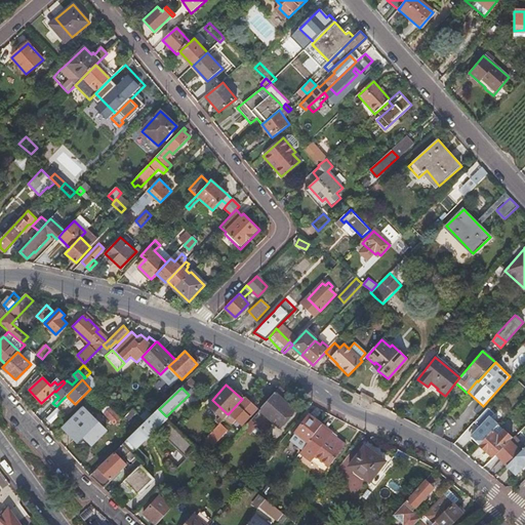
[(278,397),(284,390),(279,388),(244,427),(243,428),(250,433),(257,426),(264,432),(273,421),(279,427),(293,410),(278,397)]
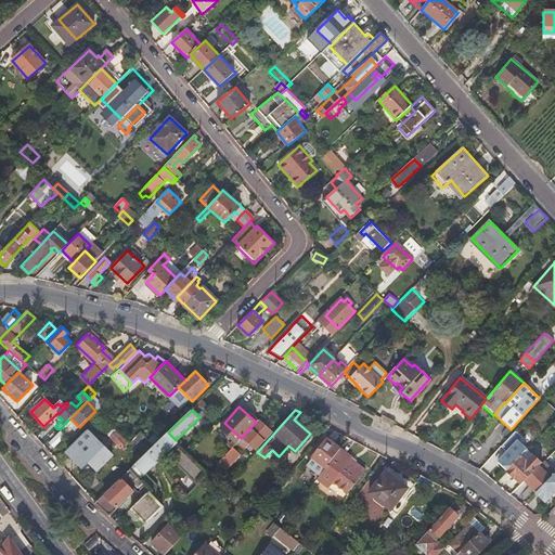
[(71,418),(66,422),(75,430),(79,427),(71,418)]
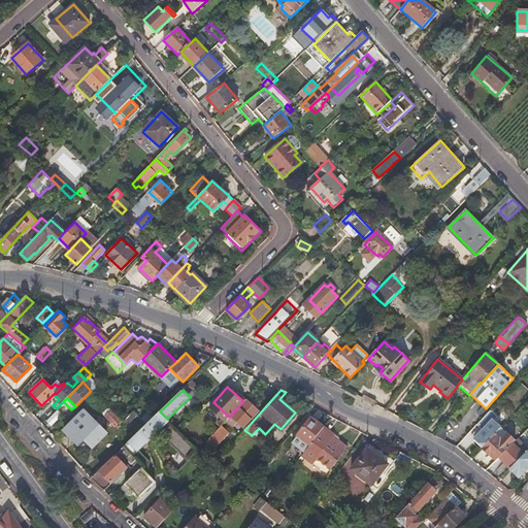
[(258,410),(245,399),(243,401),(231,415),(243,427),(258,410)]
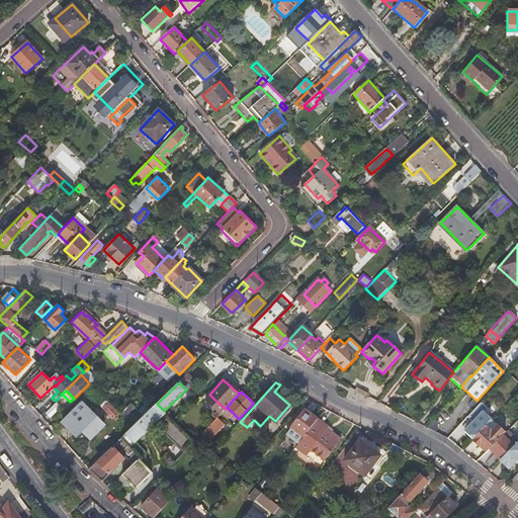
[(113,418),(120,412),(118,410),(117,411),(108,402),(103,408),(113,418)]
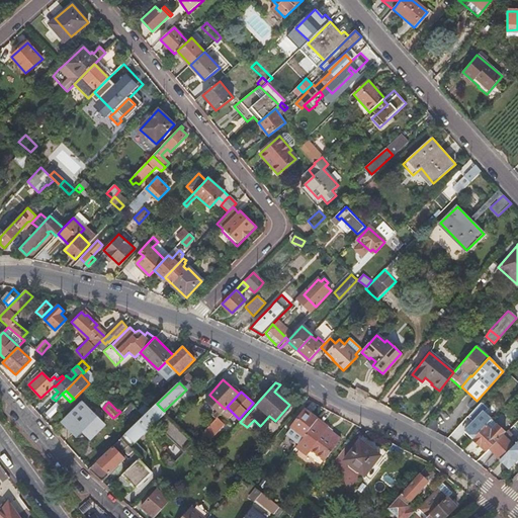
[(91,437),(104,424),(82,403),(63,422),(77,435),(83,429),(91,437)]
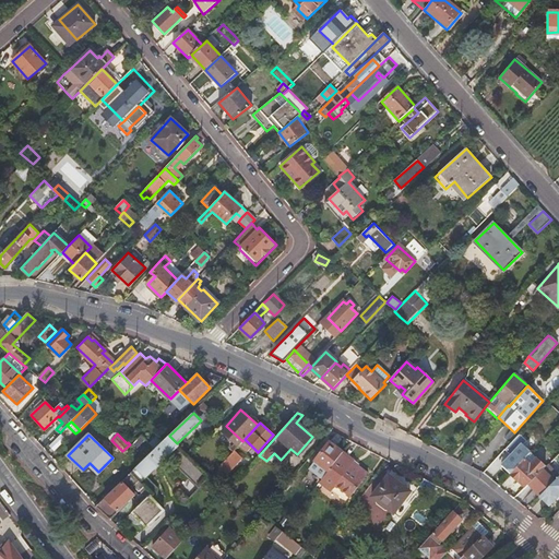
[(138,447),(146,439),(142,436),(134,443),(138,447)]
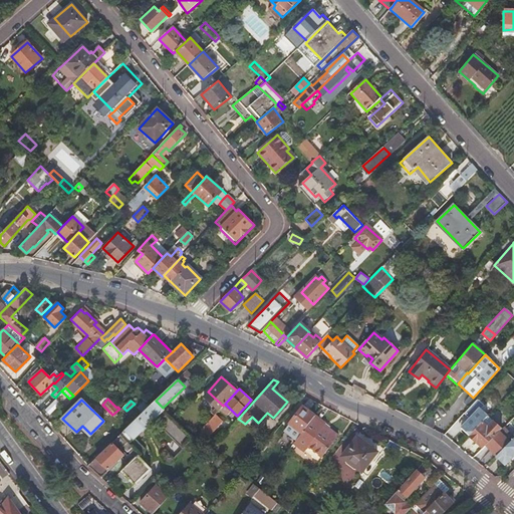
[(194,437),(177,421),(163,408),(156,401),(150,406),(143,413),(124,431),(132,438),(157,414),(165,422),(164,431),(183,449),(185,447),(190,442),(194,437)]
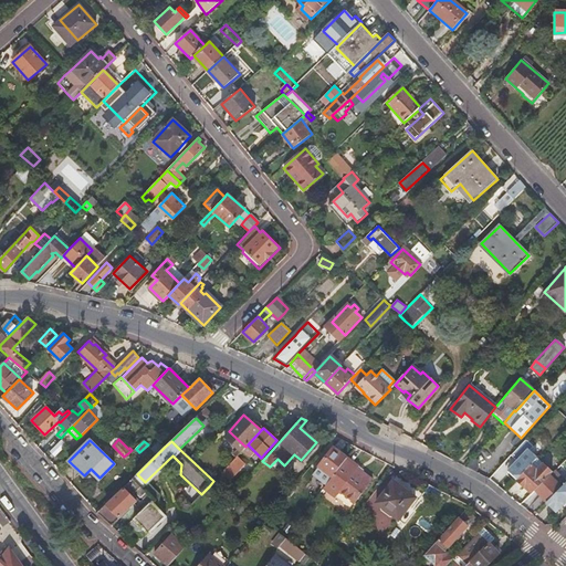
[(64,448),(59,442),(50,451),(55,457),(64,448)]
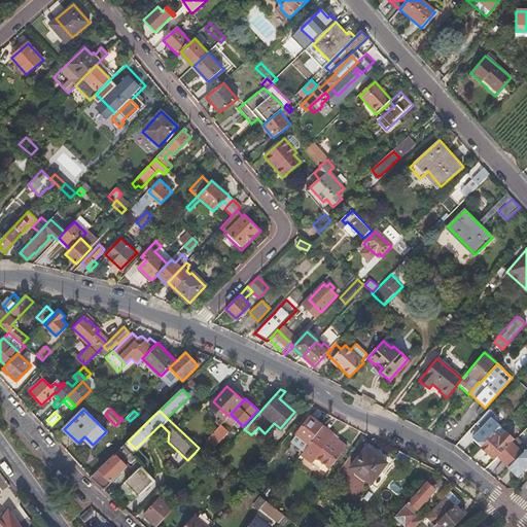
[(141,418),(146,423),(153,416),(148,412),(141,418)]
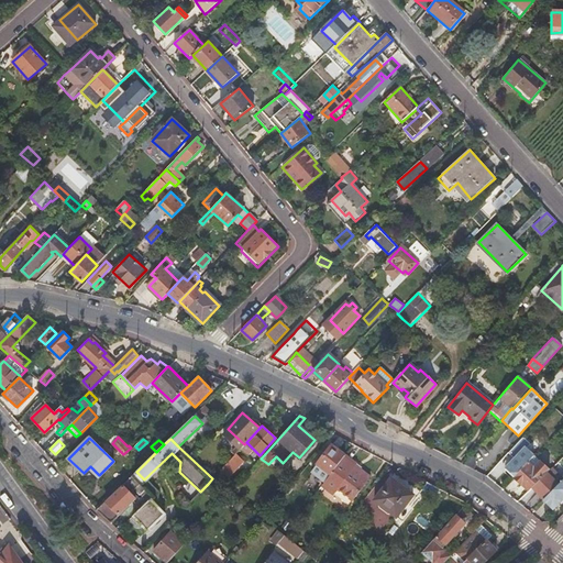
[(324,481),(344,455),(331,444),(316,464),(311,471),(324,481)]
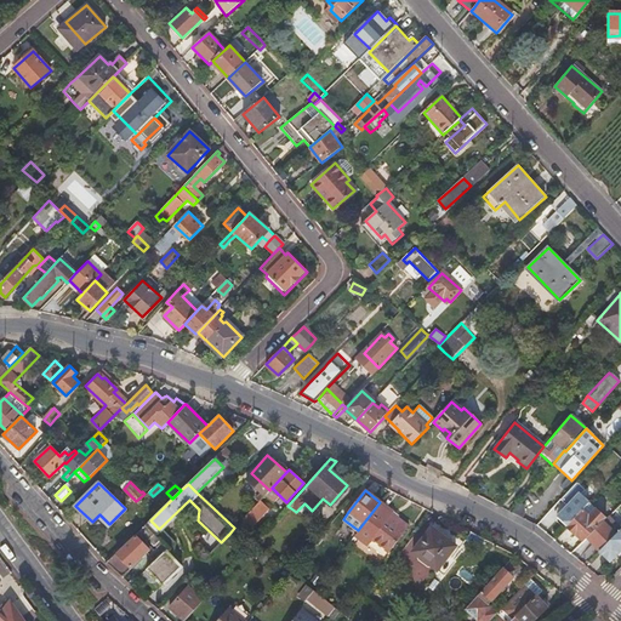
[(266,494),(244,518),(252,527),(271,506),(267,502),(271,497),(266,494)]
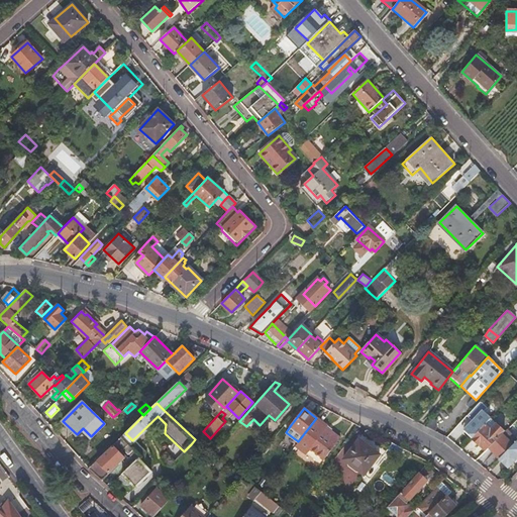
[(327,426),(316,418),(298,441),(295,446),(305,454),(309,449),(323,459),(339,438),(330,431),(329,432),(325,429),(327,426)]
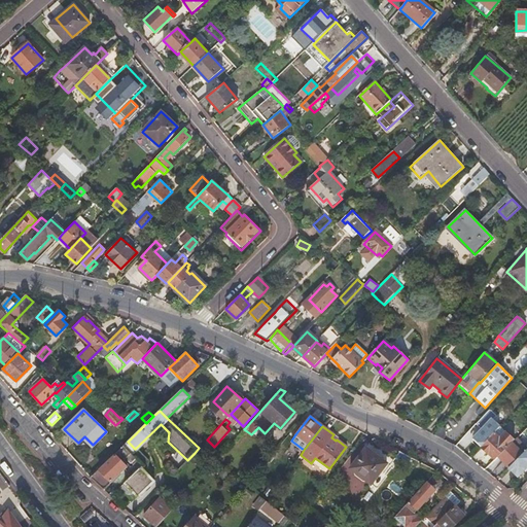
[(494,459),(497,456),(514,441),(511,437),(503,432),(498,438),(493,433),(480,448),(487,455),(488,454),(492,457),(494,459)]
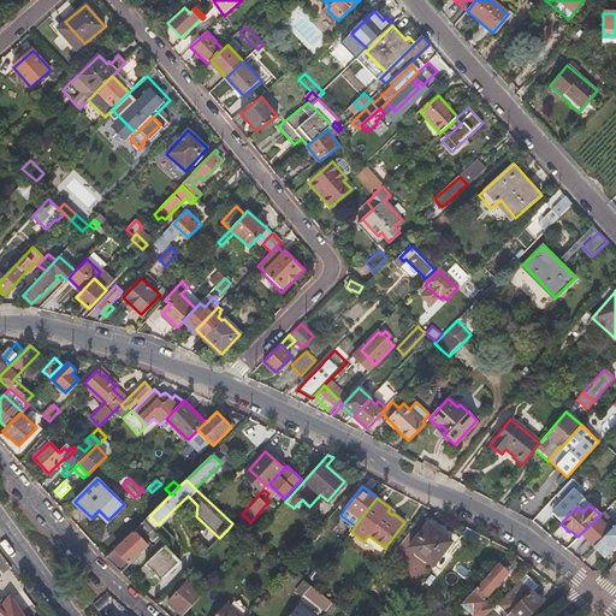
[(581,533),(594,546),(615,525),(603,511),(600,515),(581,533)]
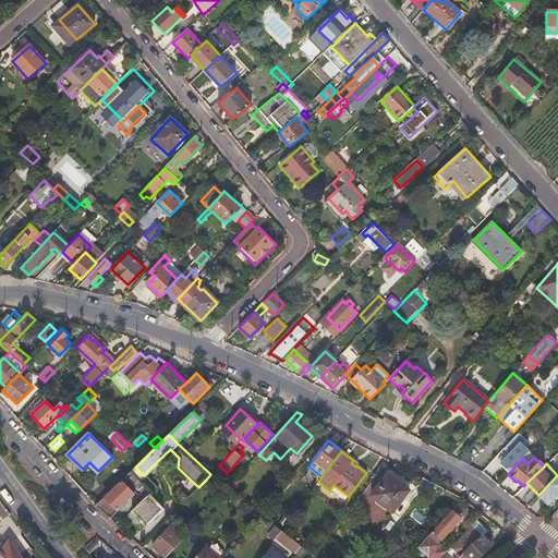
[(105,513),(110,518),(135,495),(130,488),(134,484),(140,490),(144,485),(131,471),(96,505),(99,508),(105,513)]
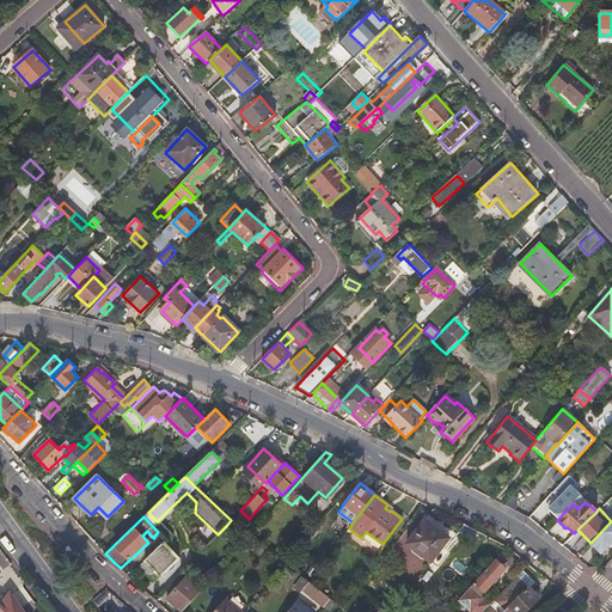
[(450,538),(426,520),(407,544),(432,563),(450,538)]
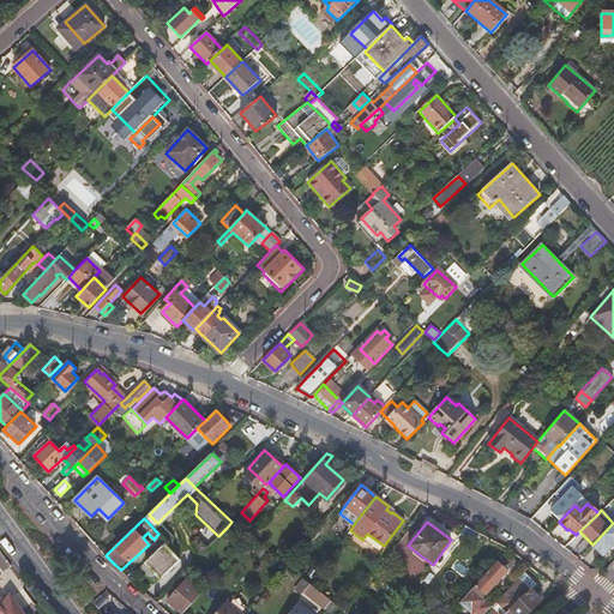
[(613,522),(613,523),(593,545),(602,554),(613,542),(613,522)]
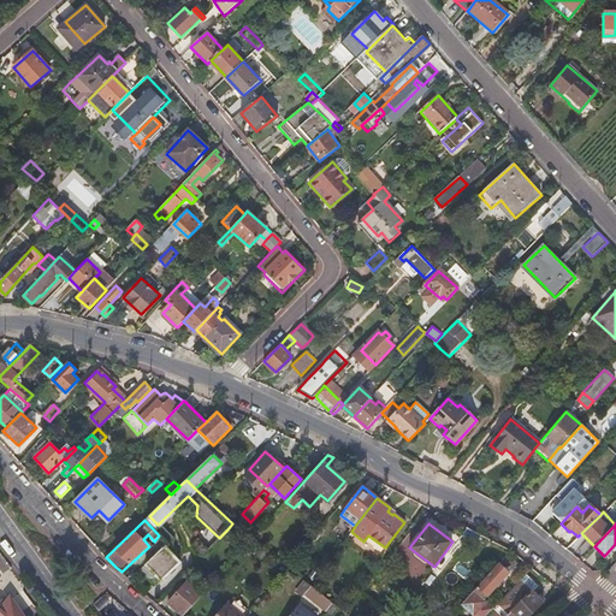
[(226,542),(234,534),(227,529),(221,535),(226,542)]
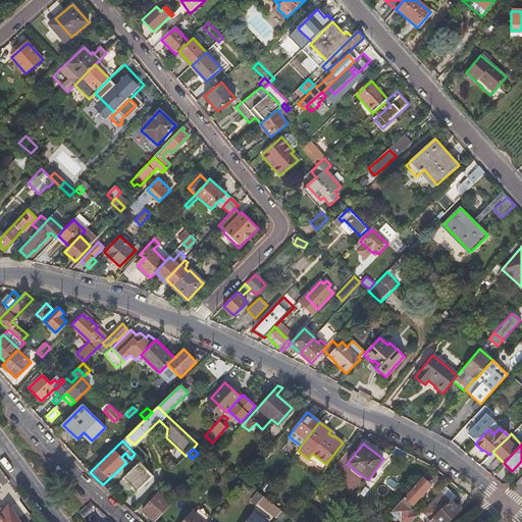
[(140,463),(124,478),(137,490),(152,475),(140,463)]
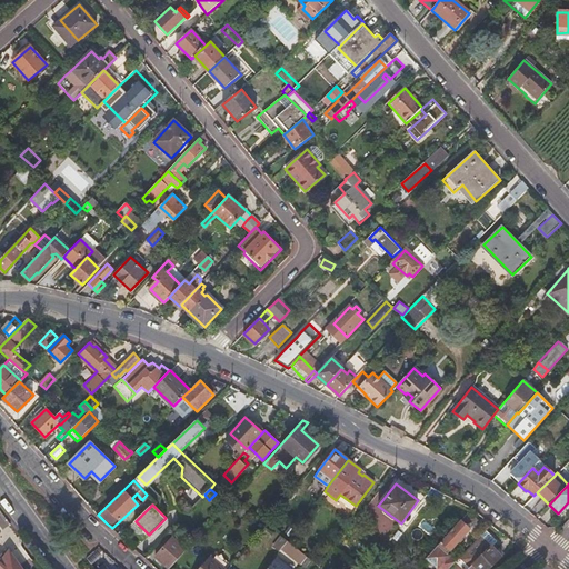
[(478,521),(469,512),(442,541),(428,557),(439,567),(438,568),(448,568),(458,559),(459,558),(451,550),(470,529),(478,521)]
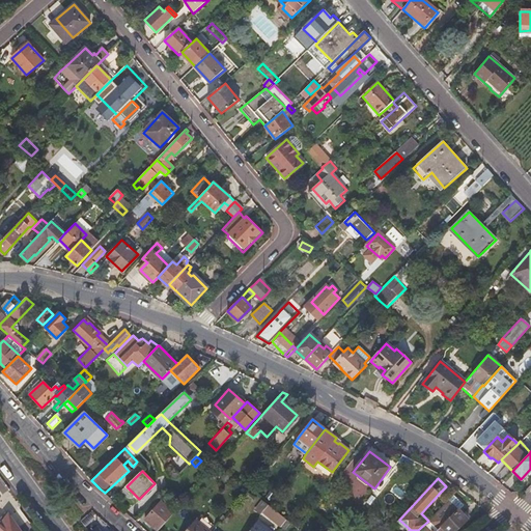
[(454,512),(458,509),(449,499),(445,503),(454,512)]
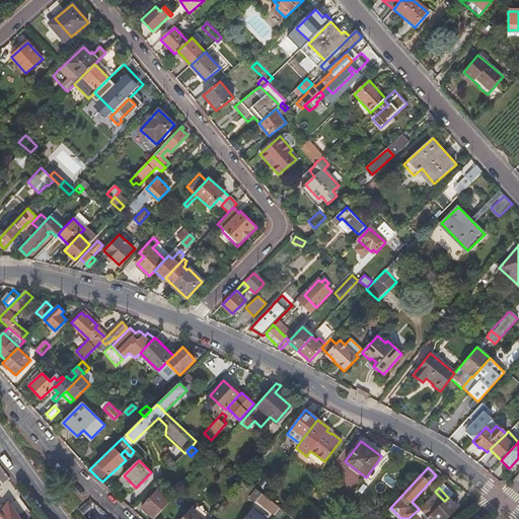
[(263,492),(258,489),(250,499),(254,502),(261,494),(263,492)]
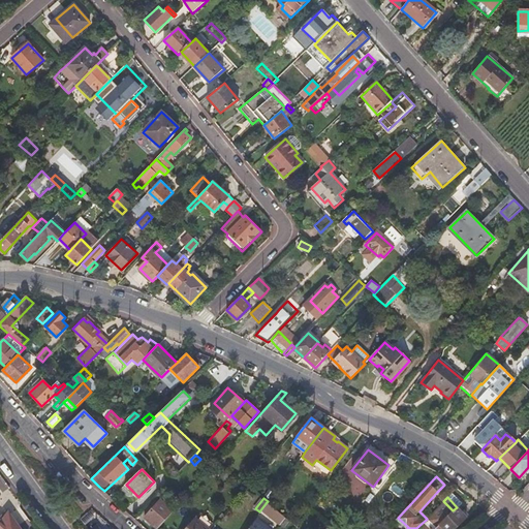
[(157,528),(174,510),(161,500),(145,518),(157,528)]
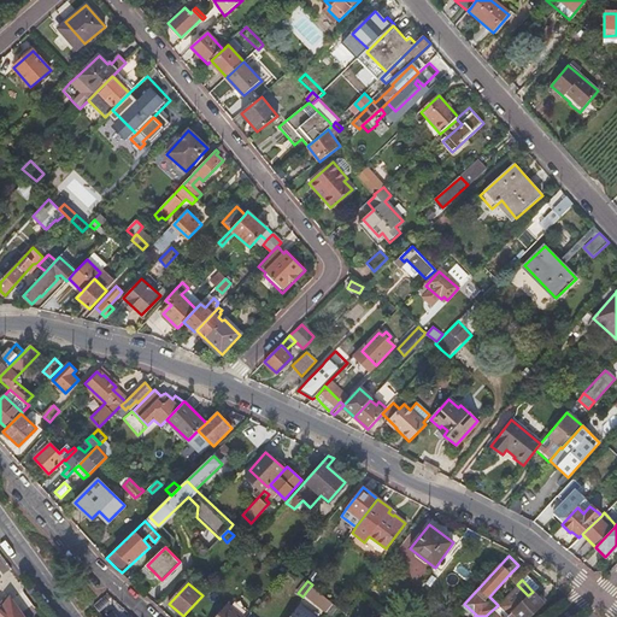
[(512,612),(528,595),(517,585),(501,601),(512,612)]
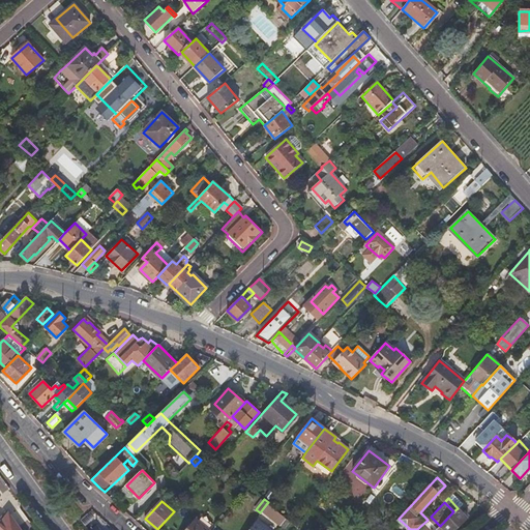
[(453,529),(468,518),(458,508),(453,511),(440,526),(435,529),(453,529)]
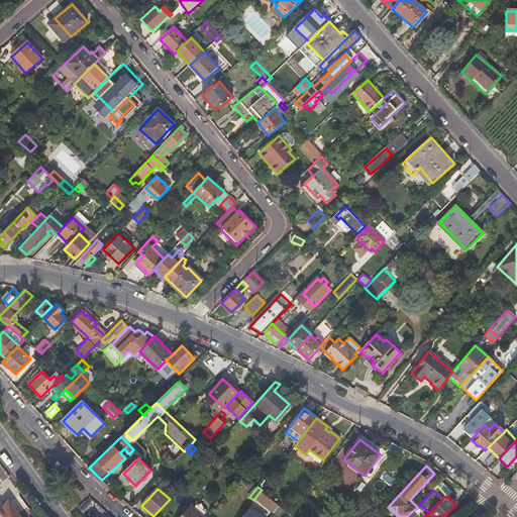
[(19,516),(18,514),(8,501),(0,511),(0,516),(19,516)]
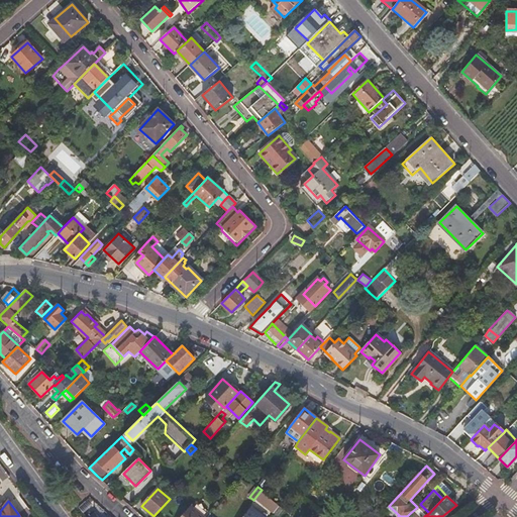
[(203,516),(190,506),(181,516),(203,516)]
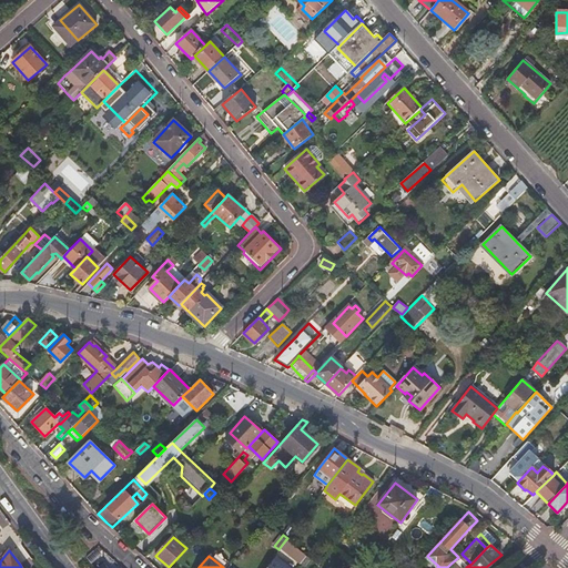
[(287,567),(275,558),(267,567),(287,567)]
